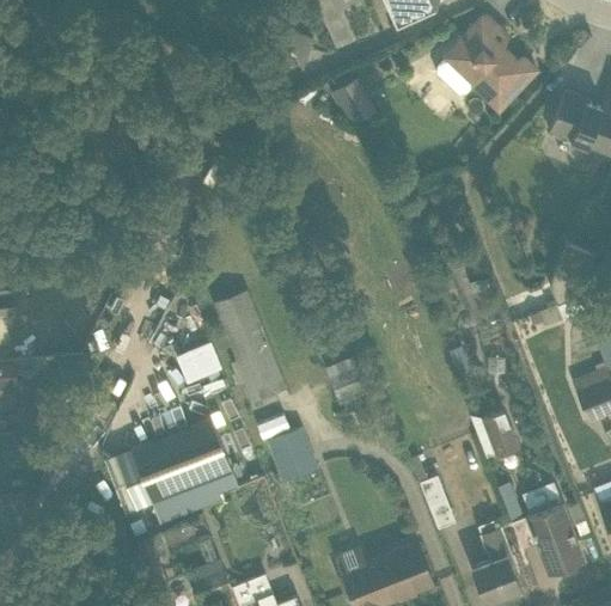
[(384,0),(396,26),(435,8),(437,2),(441,0),(384,0)]
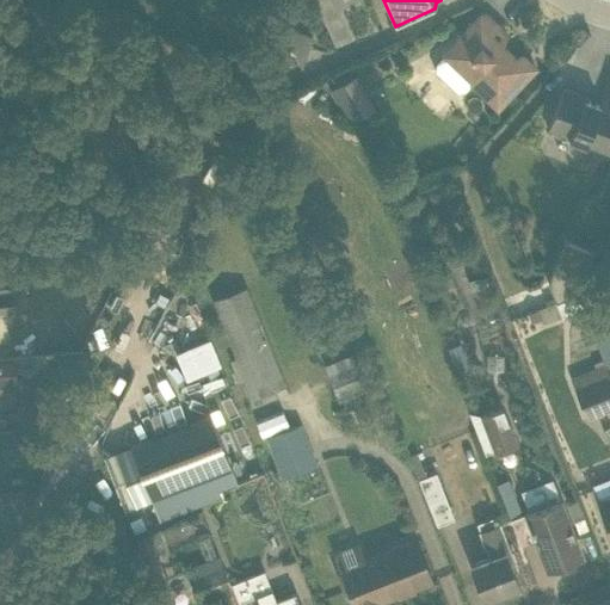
[(469,87),(494,113),(535,71),(523,60),(522,59),(521,60),(517,62),(492,38),(499,30),(485,17),(482,17),(480,18),(436,66),(435,74),(457,94),(466,93),(469,87)]
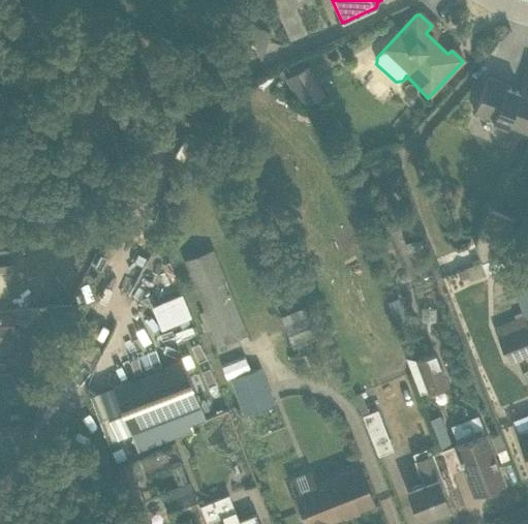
[(245,25),(261,61),(271,34),(245,25)]
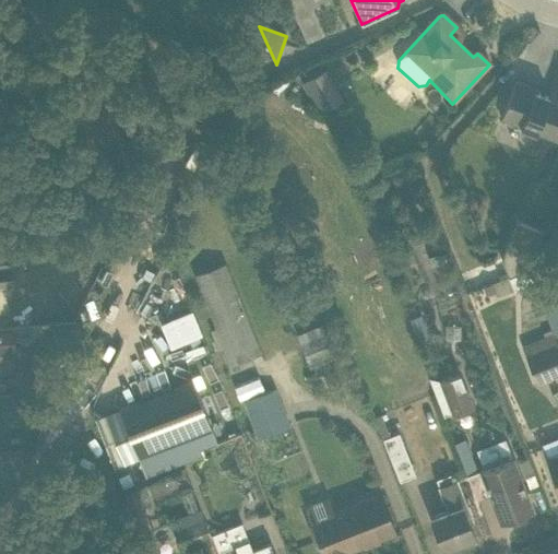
[(143,66),(151,57),(135,46),(130,54),(143,66)]
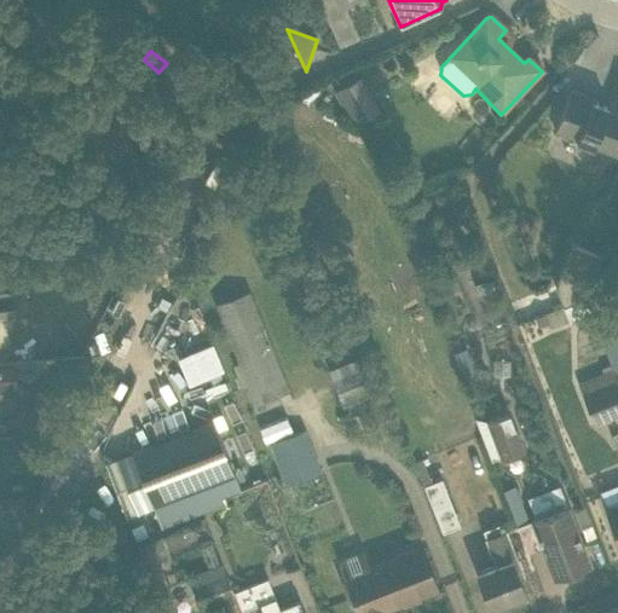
[(333,94),(351,129),(380,114),(361,80),(333,94)]
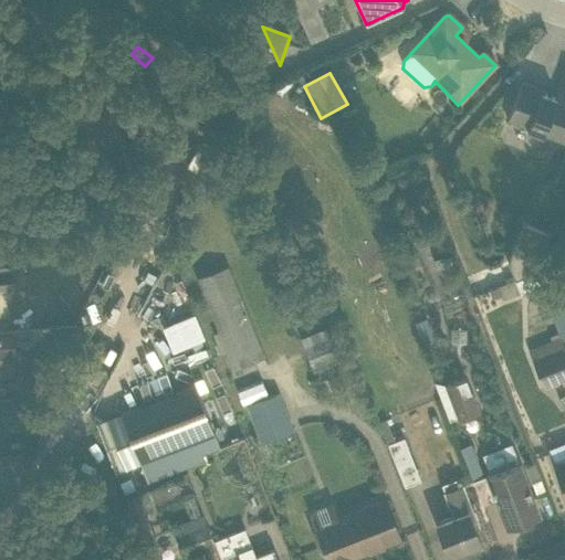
[(506,123),(564,145),(564,73),(555,99),(544,95),(544,93),(522,84),(506,123)]
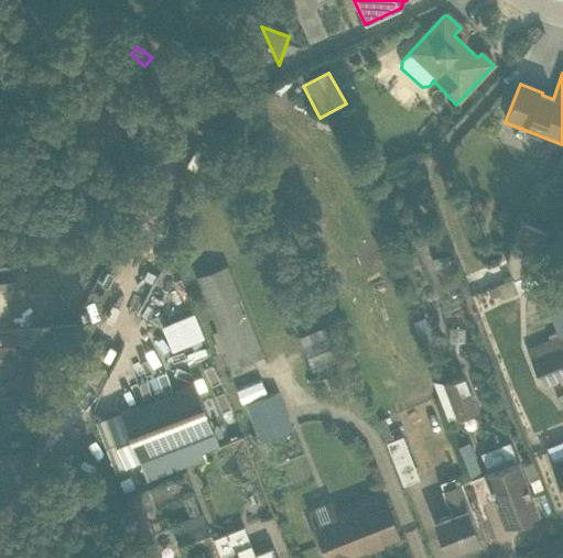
[(562,218),(552,229),(562,240),(562,218)]
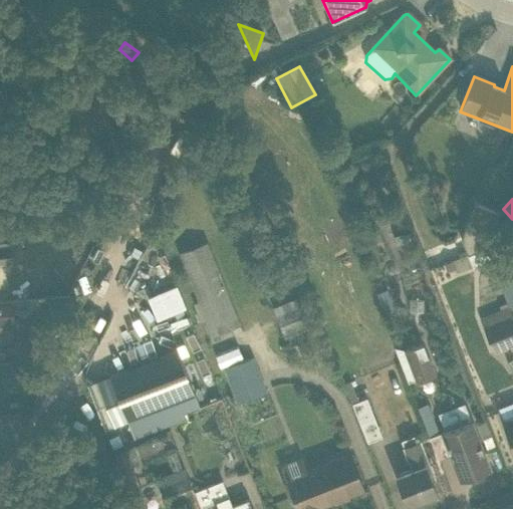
[(468,256),(485,249),(498,215),(474,205),(461,239),(468,256)]
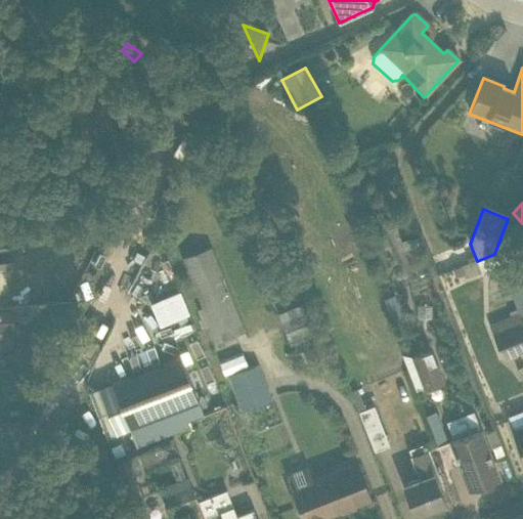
[(247,339),(210,249),(182,260),(202,308),(198,310),(201,320),(199,321),(203,330),(209,328),(218,349),(226,346),(224,342),(237,336),(240,341),(247,339)]
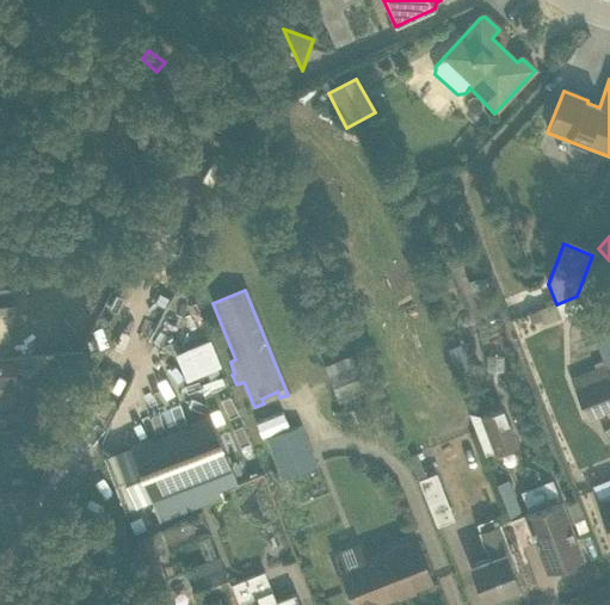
[(583,313),(577,296),(556,304),(561,321),(583,313)]
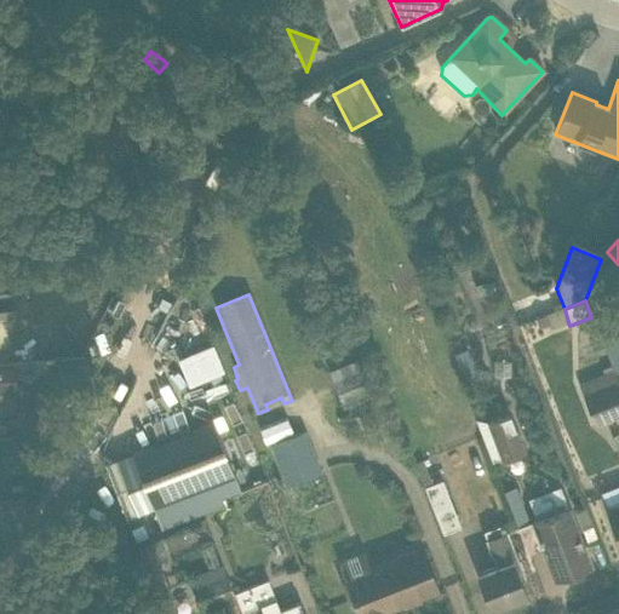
[(460,377),(474,372),(462,344),(450,349),(460,377)]
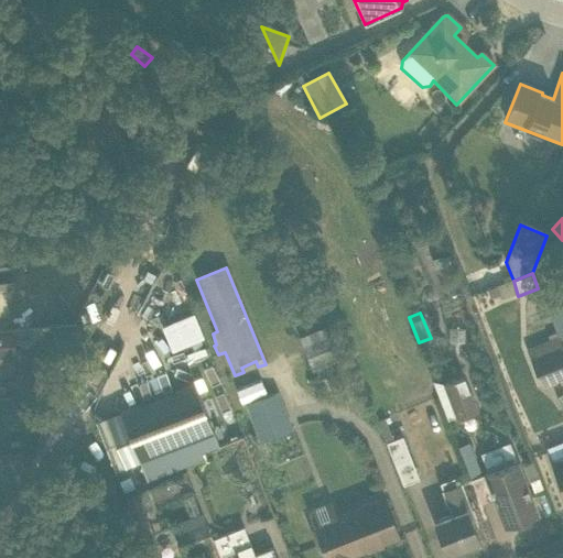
[(172,352),(203,339),(193,315),(161,328),(172,352)]
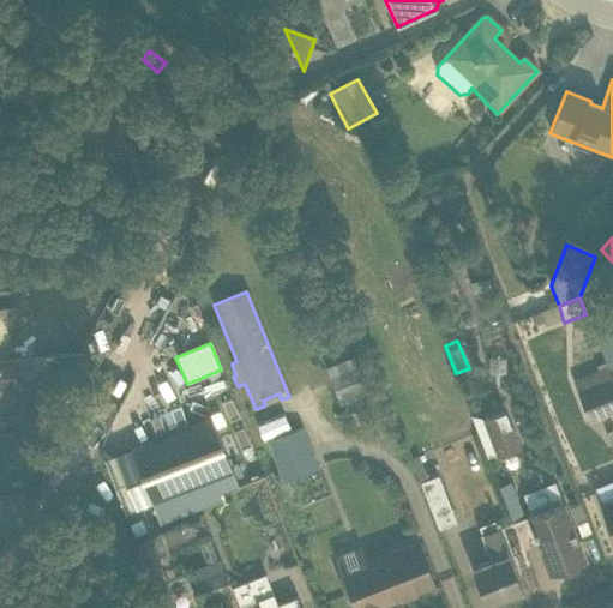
[(0,389),(17,387),(16,374),(83,367),(83,356),(12,363),(12,367),(0,367),(0,389)]
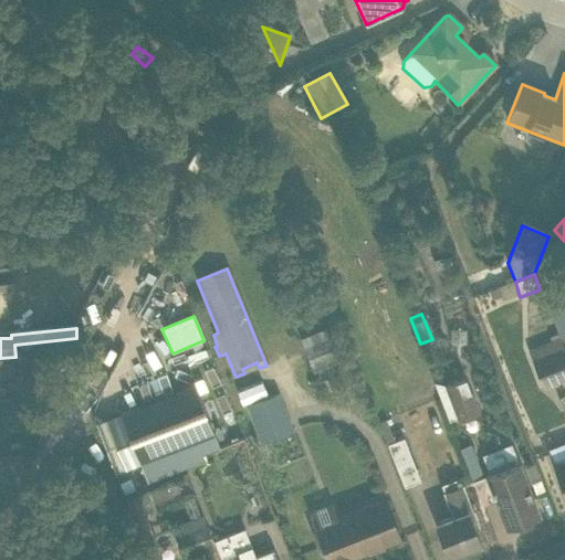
[(315,377),(341,365),(326,330),(294,344),(300,356),(305,354),(315,377)]
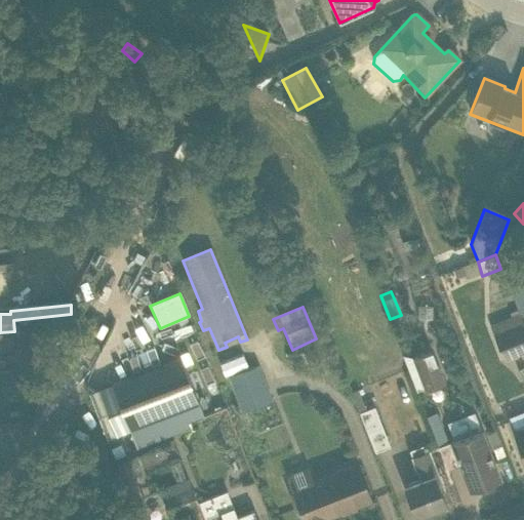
[(511,317),(490,325),(505,361),(523,352),(523,327),(521,320),(517,311),(510,314),(511,317)]
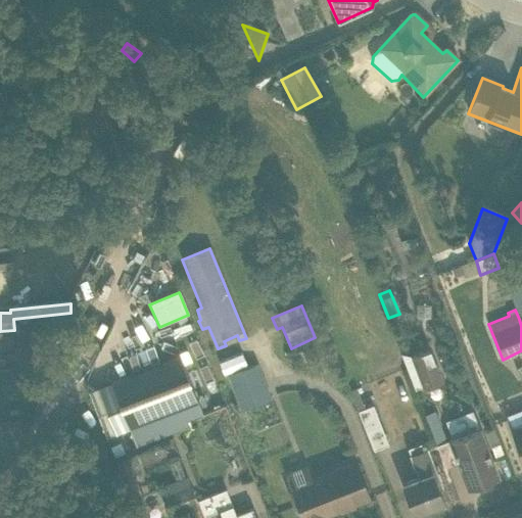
[(423,390),(444,383),(431,350),(411,359),(408,350),(400,352),(415,391),(423,388),(423,390)]
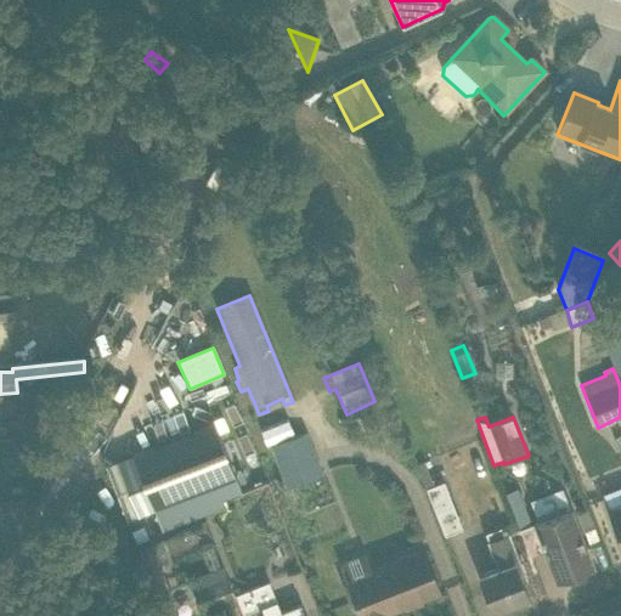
[(126,523),(154,512),(163,531),(224,508),(221,502),(242,493),(213,424),(105,467),(126,523)]
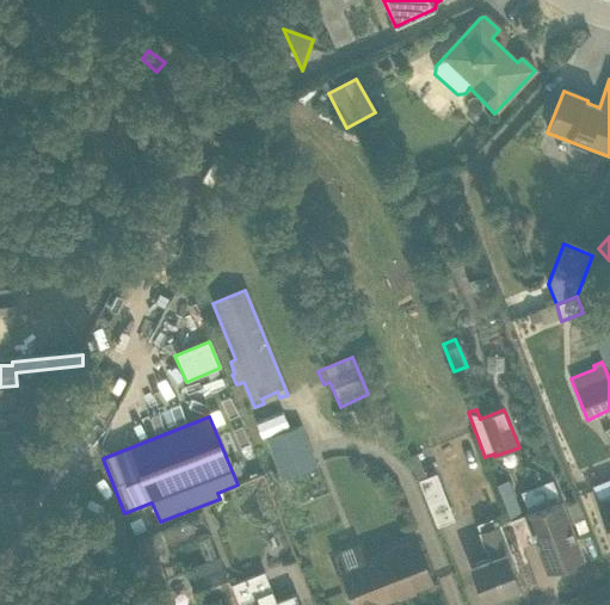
[(316,467),(300,426),(266,439),(283,480),(316,467)]
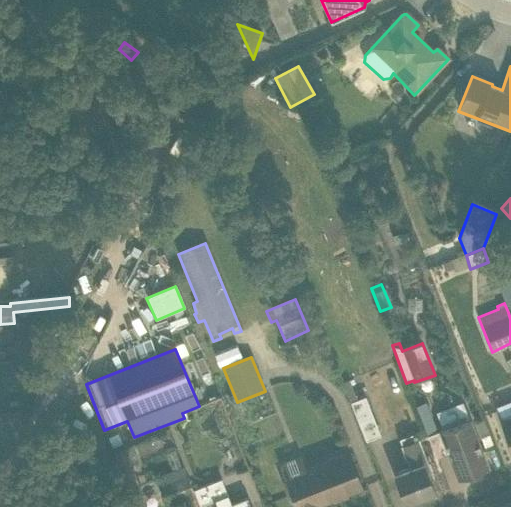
[(366,442),(381,436),(366,397),(357,401),(350,381),(343,384),(366,442)]
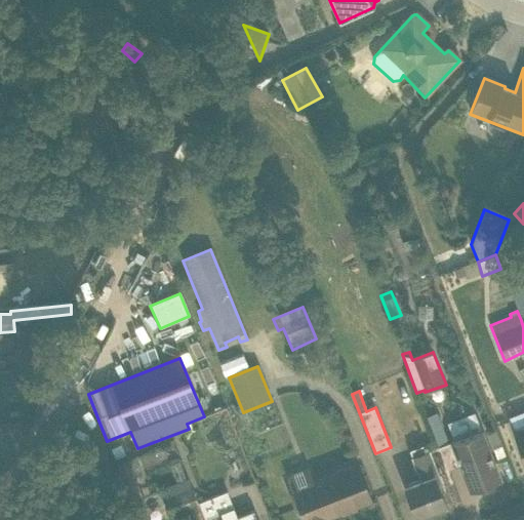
[(523,411),(508,418),(523,461),(523,411)]
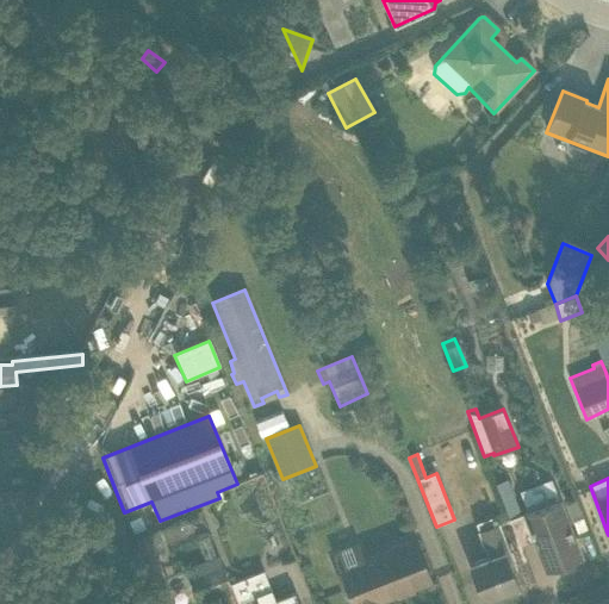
[(509,518),(520,515),(508,480),(497,485),(509,518)]
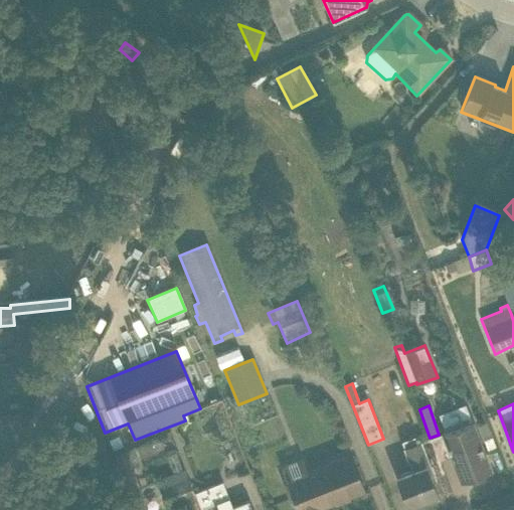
[(462,483),(492,472),(465,405),(439,415),(446,434),(443,435),(462,483)]
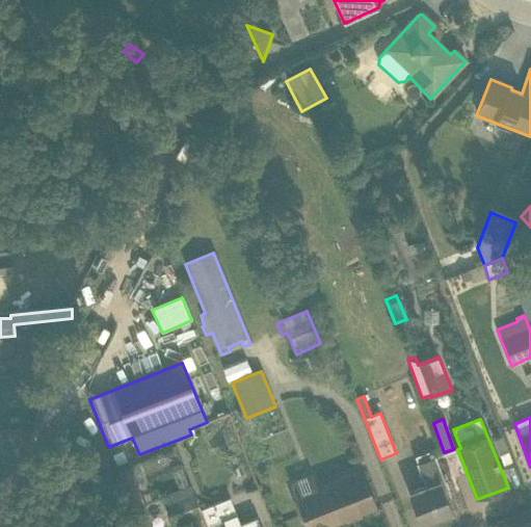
[(505,467),(512,465),(502,438),(495,440),(505,467)]
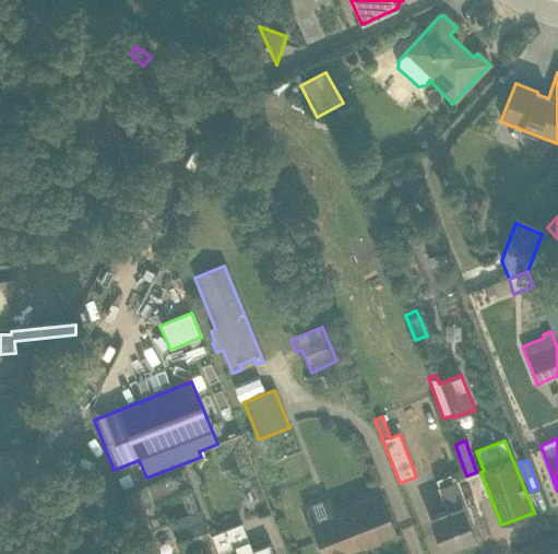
[(443,551),(474,539),(469,525),(474,522),(453,474),(437,481),(448,510),(430,517),(443,551)]
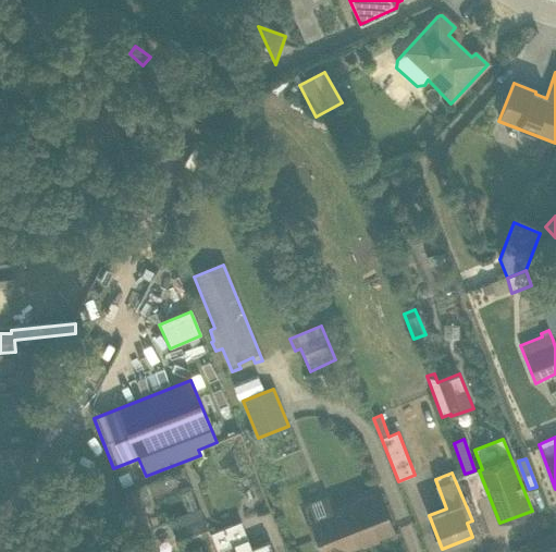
[(139,534),(151,529),(137,490),(125,495),(139,534)]
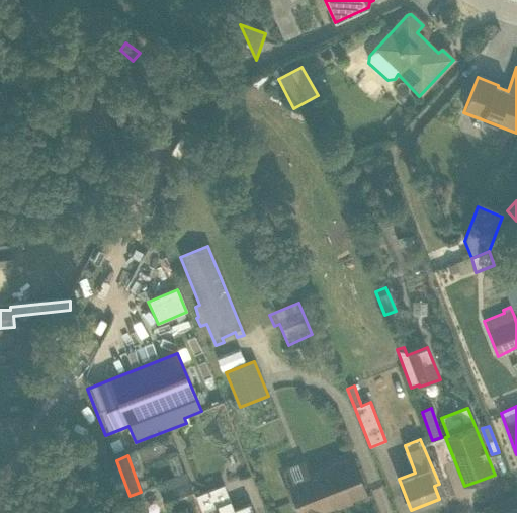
[(366,494),(353,457),(308,475),(304,462),(281,471),(286,483),(282,484),(290,505),(297,502),(302,512),(322,512),(322,511),(366,494)]
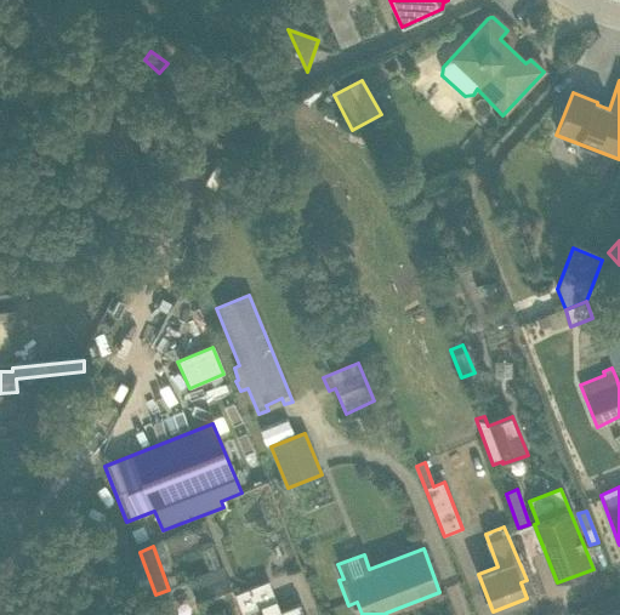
[(240,614),(234,597),(222,568),(192,581),(204,614),(223,605),(227,614),(240,614)]
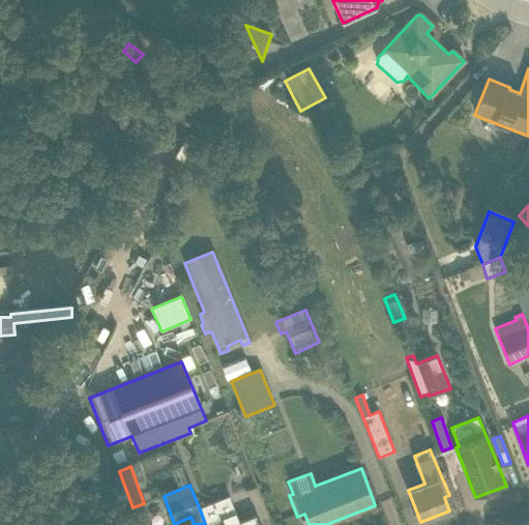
[(259,524),(257,517),(240,523),(230,497),(200,509),(205,524),(211,524),(222,520),(224,524),(259,524)]
